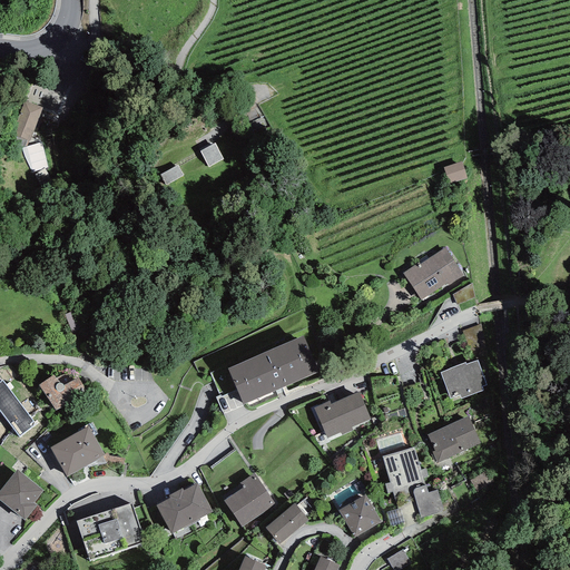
[(41,140),(23,146),(30,170),(48,165),(41,140)]
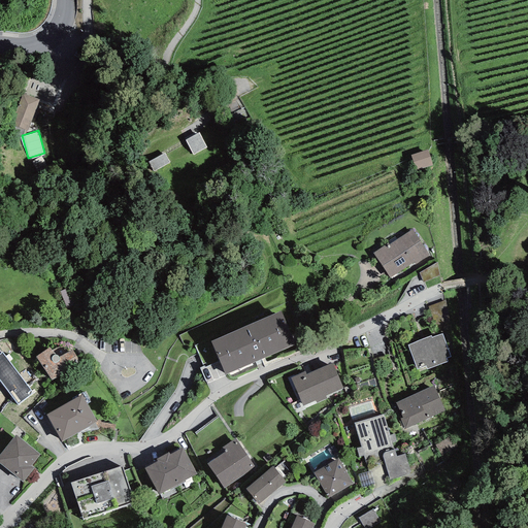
[(206,149),(199,136),(186,144),(193,157),(206,149)]
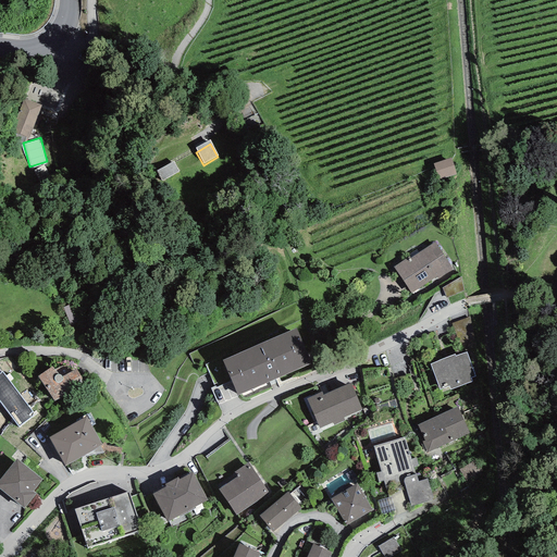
[(193,196),(173,163),(157,174),(176,206),(193,196)]
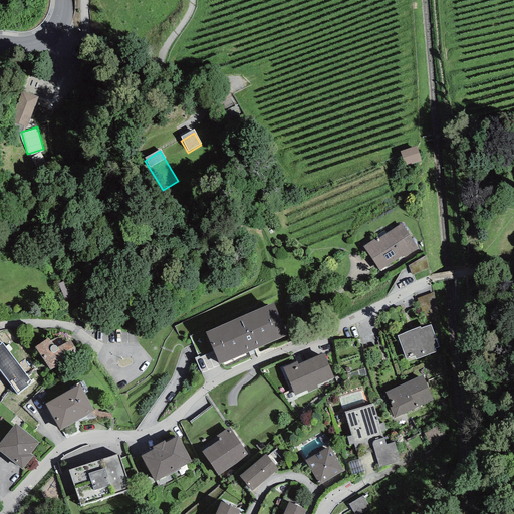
[(415,151),(401,155),(405,169),(419,164),(415,151)]
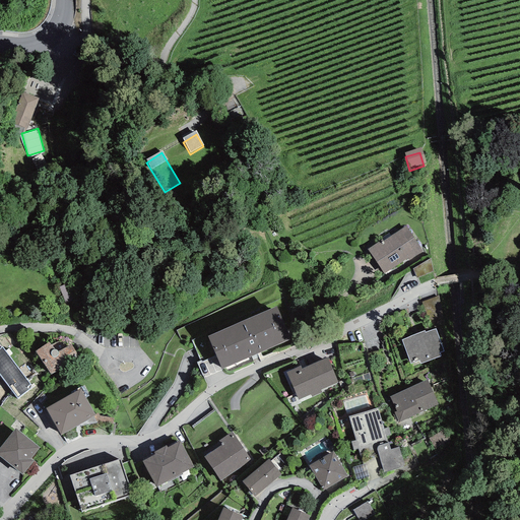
[(406,225),(368,249),(383,273),(406,259),(407,261),(423,252),(406,225)]
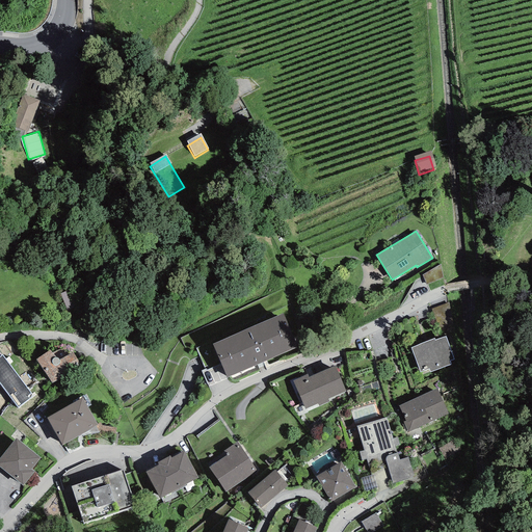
[(441,265),(422,275),(426,285),(443,277),(441,265)]
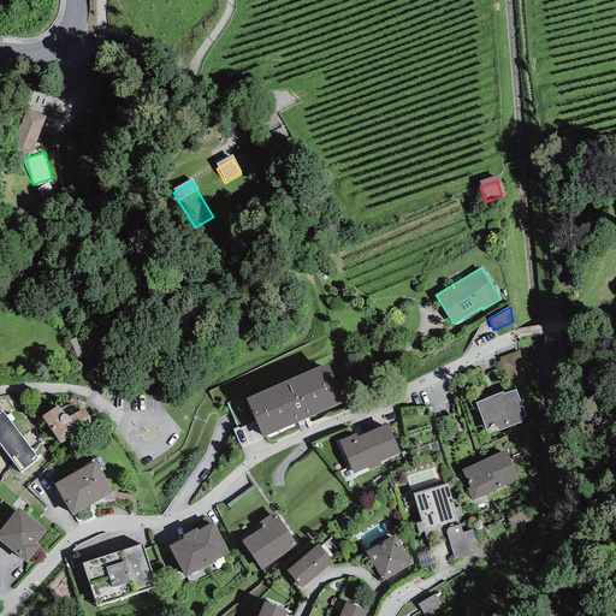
[(348,401),(331,361),(247,398),(264,437),(348,401)]
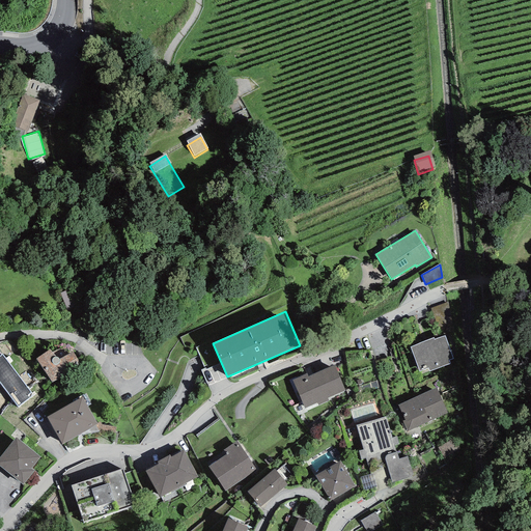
[(453,359),(444,336),(434,340),(434,337),(410,346),(419,371),(427,368),(429,372),(450,364),(449,361),(453,359)]
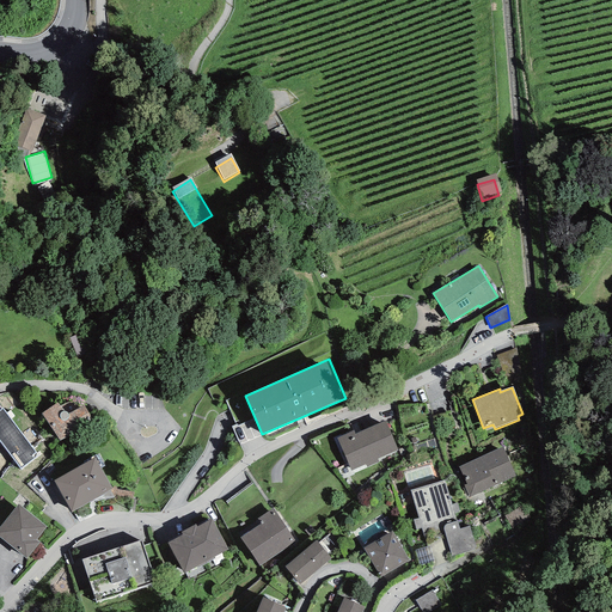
[(57,403),(41,414),(60,441),(93,423),(84,405),(67,414),(57,403)]
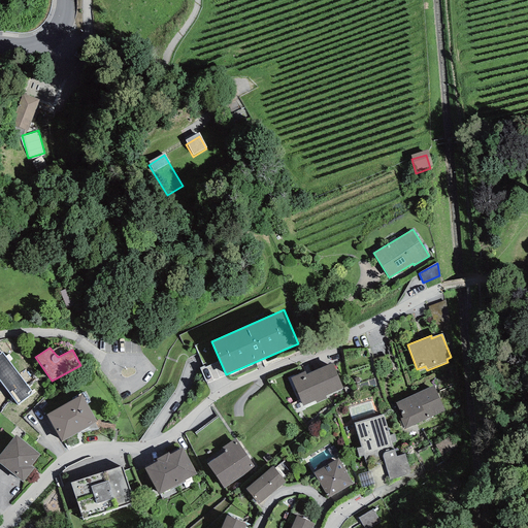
[(2,352),(0,353),(0,382),(17,405),(33,393),(2,352)]
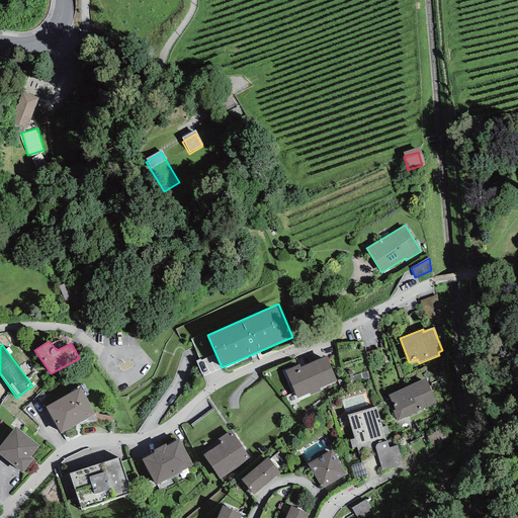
[(299,364),(285,370),(297,399),(310,393),(311,396),(321,392),(320,389),(337,380),(326,356),(300,367),(299,364)]
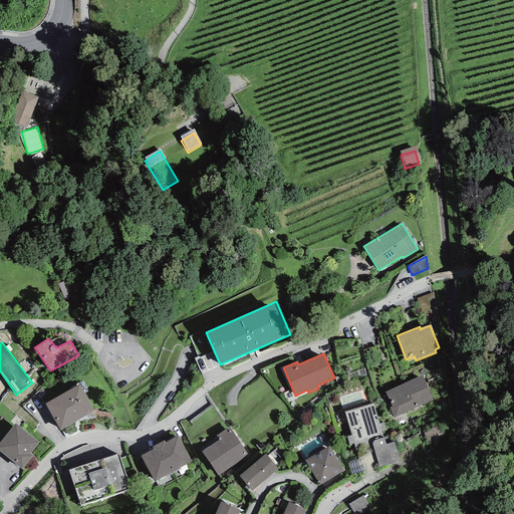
[(434,401),(423,375),(384,392),(392,407),(390,408),(395,418),(434,401)]
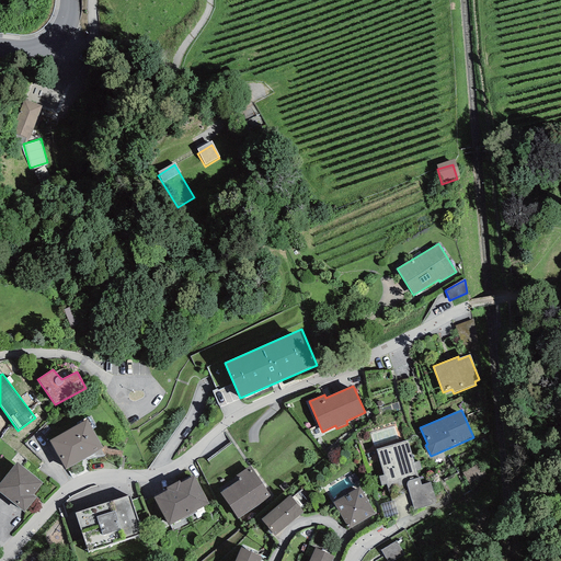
[(86,420),(49,441),(66,469),(102,448),(86,420)]
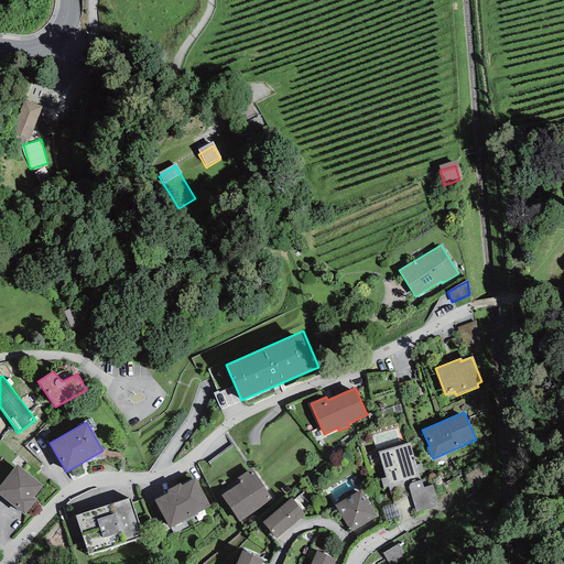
[(410,443),(378,453),(386,477),(381,479),(383,488),(388,487),(392,499),(407,494),(403,485),(421,479),(419,473),(423,472),(421,464),(416,465),(410,443)]
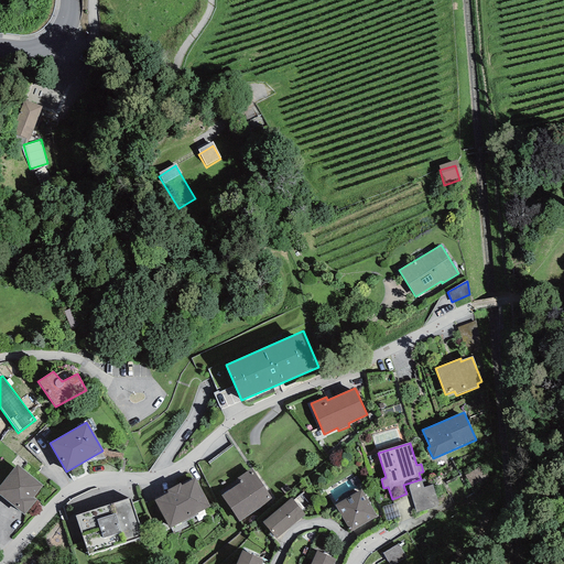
[(43,485),(17,464),(0,484),(0,495),(24,516),(36,500),(33,497),(43,485)]
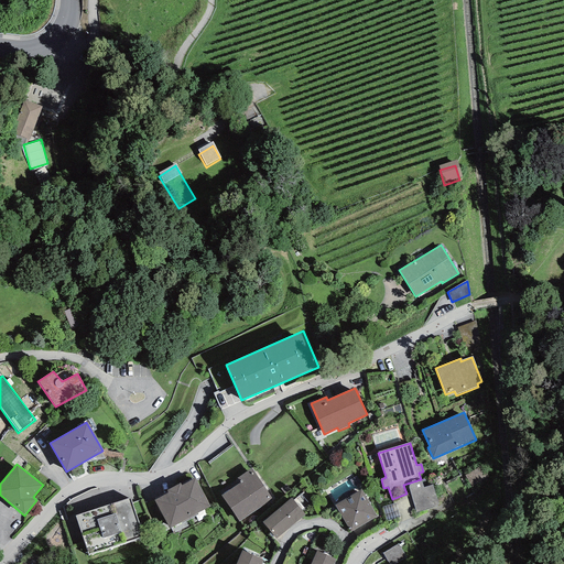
[(251,469),(237,478),(240,483),(221,496),(239,522),(273,500),(251,469)]
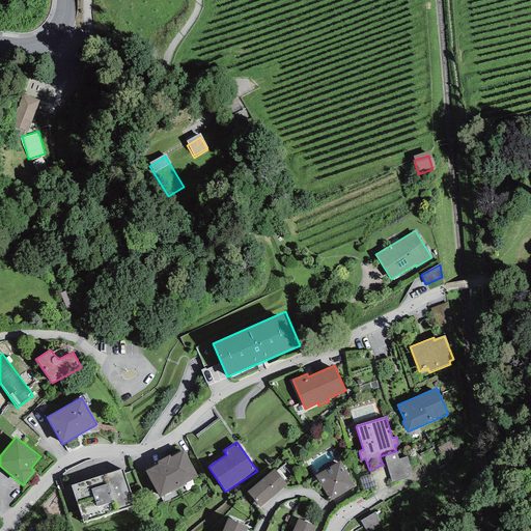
[(159,465),(145,471),(160,498),(199,477),(185,450),(171,457),(170,455),(157,462),(159,465)]
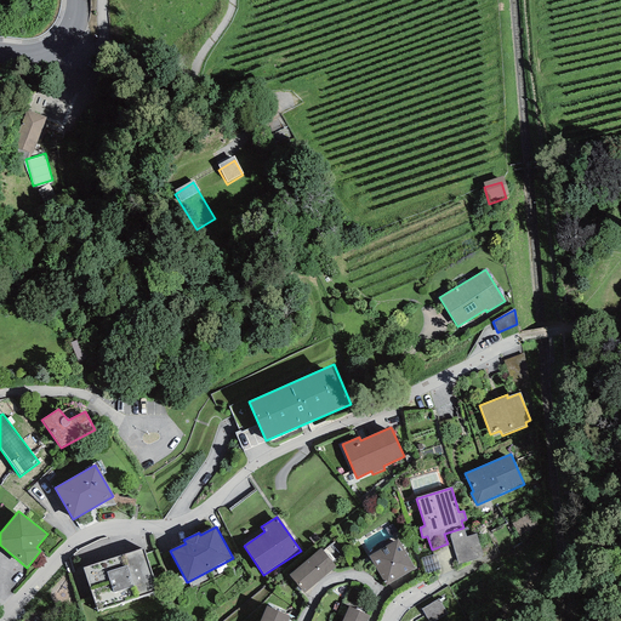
[(467,536),(463,528),(453,531),(450,534),(450,535),(450,537),(459,564),(479,558),(480,558),(482,557),(482,553),(476,534),(467,536)]
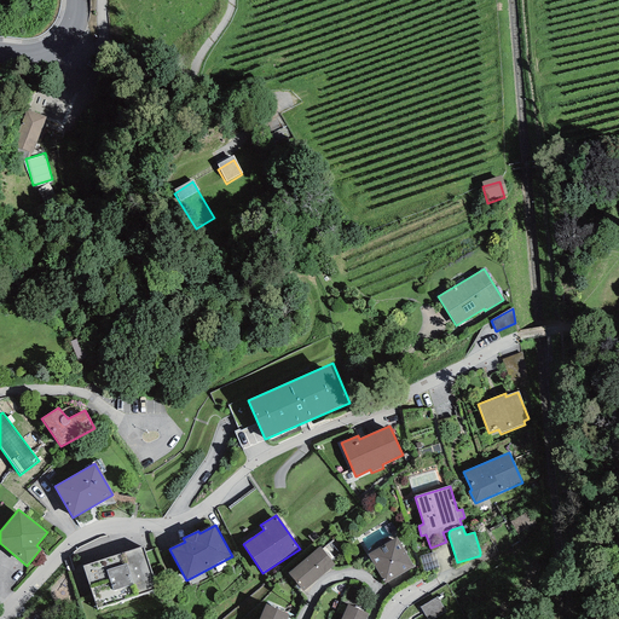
[(397,537),(368,554),(385,584),(414,567),(397,537)]
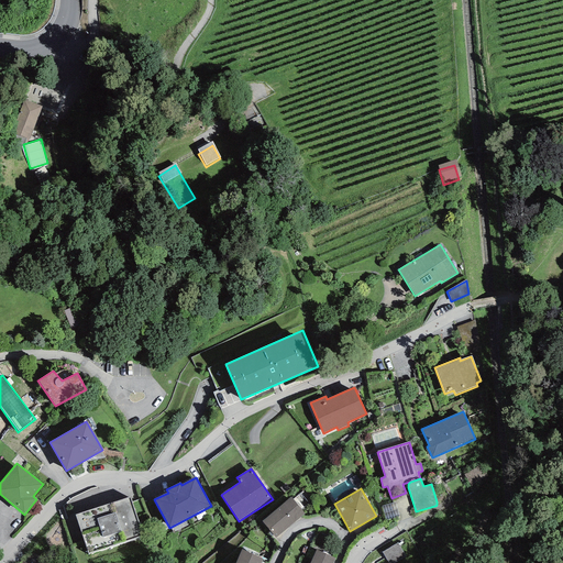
[(130,496),(75,515),(88,554),(144,536),(130,496)]
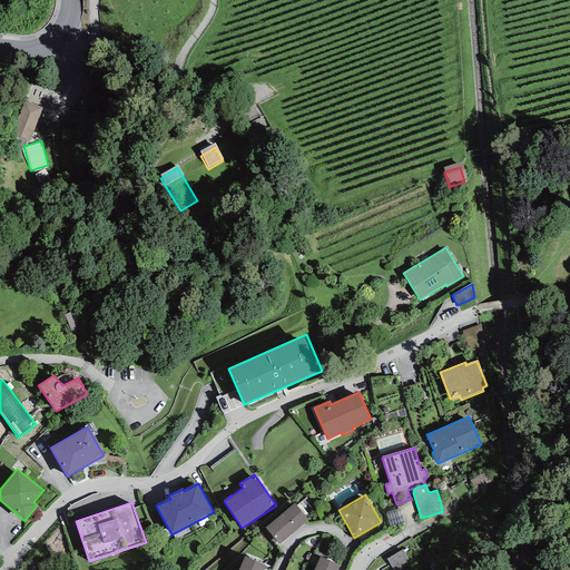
[(294,503),(265,528),(278,544),(308,520),(294,503)]
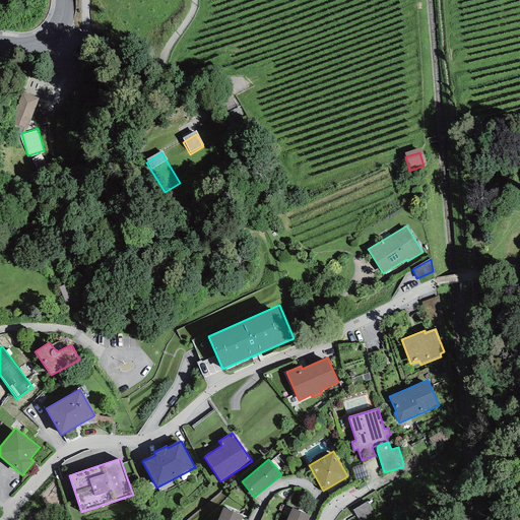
[(367,501),(352,510),(359,519),(361,519),(374,512),(367,501)]
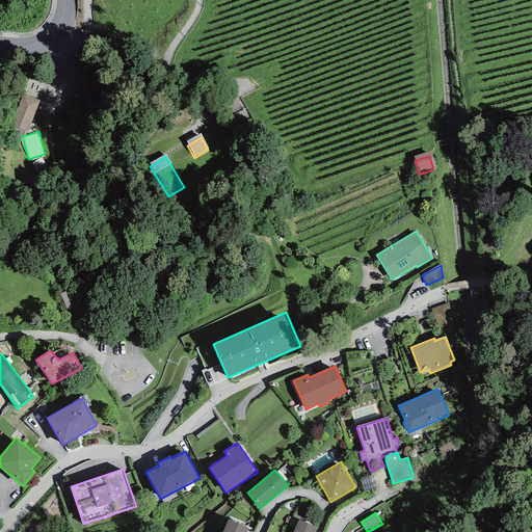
[(246,531),(248,529),(229,520),(222,531),(246,531)]
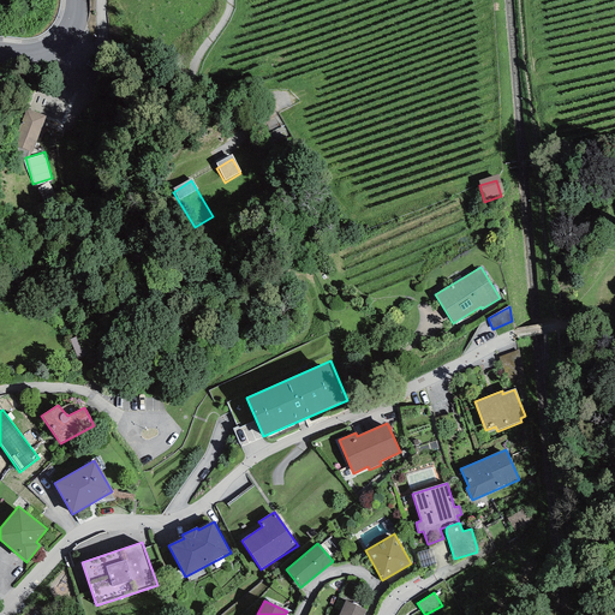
[(363,614),(366,610),(345,601),(339,614),(363,614)]
